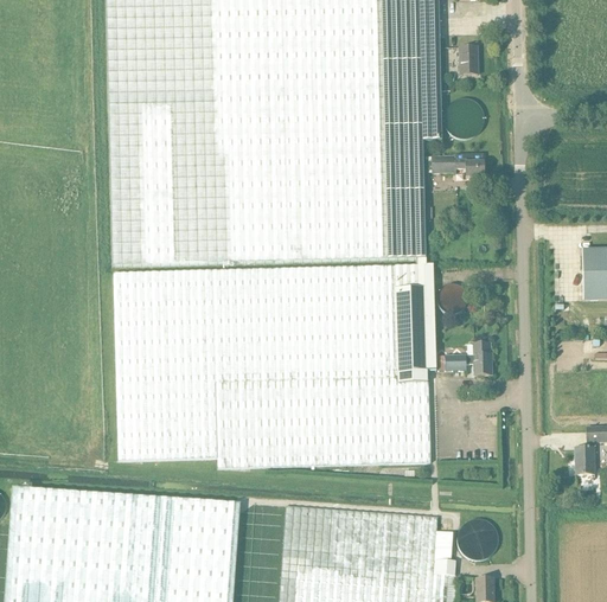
[(106,0),(113,261),(414,256),(416,256),(426,256),(425,139),(441,139),(438,0),(106,0)]
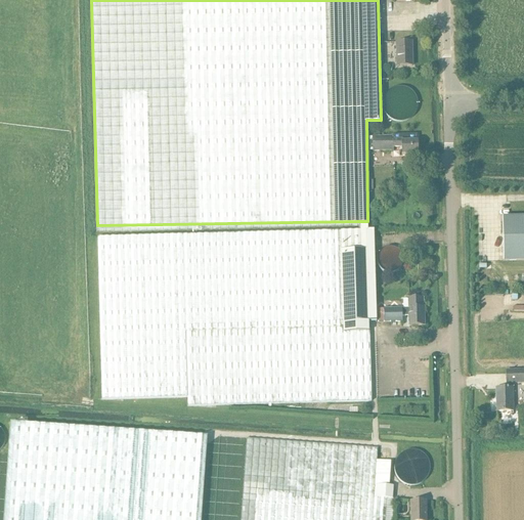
[(411,39),(396,39),(397,62),(412,62),(411,39)]
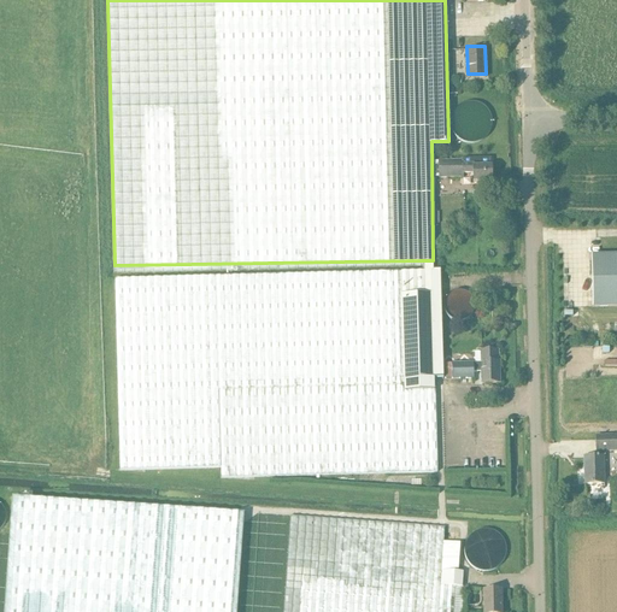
[(462,157),(432,158),(433,175),(463,174),(463,170),(472,170),(474,178),(492,177),(491,153),(462,154),(462,157)]
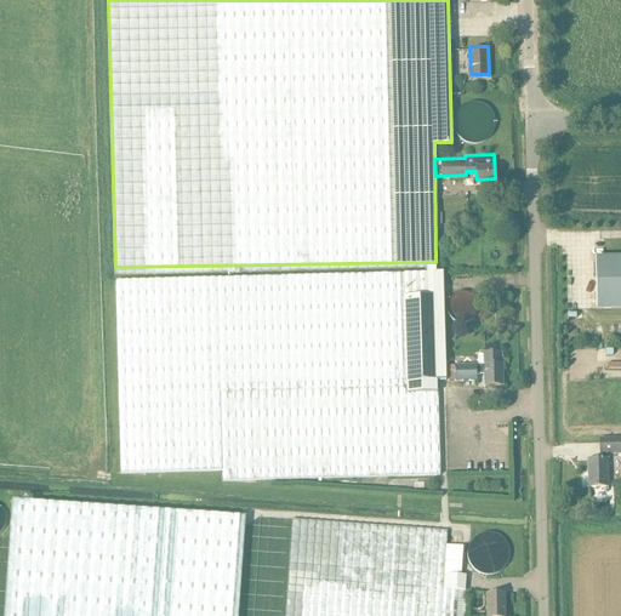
[(620,245),(591,246),(591,297),(620,296),(620,245)]
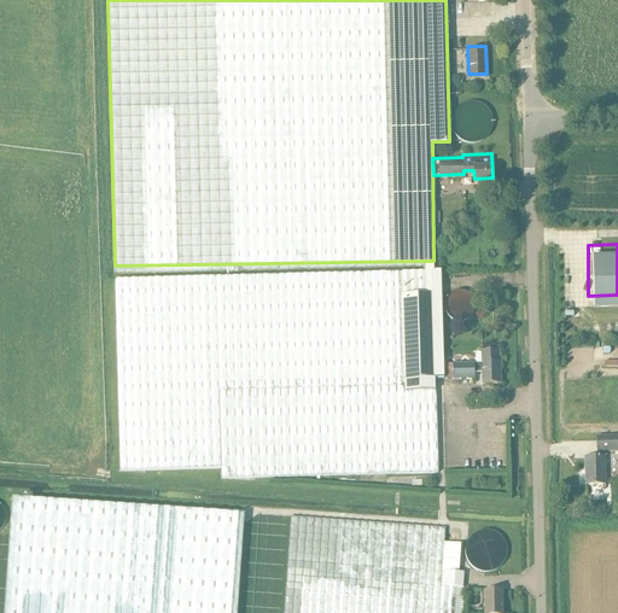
[(115,276),(120,455),(120,467),(221,465),(221,474),(438,468),(436,387),(435,387),(432,290),(425,290),(425,268),(115,276)]
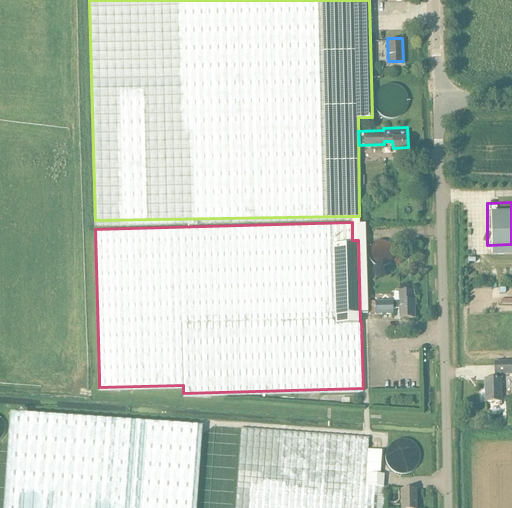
[(368,299),(365,299),(365,306),(368,306),(368,311),(375,310),(375,311),(393,311),(393,306),(400,305),(400,315),(413,315),(413,297),(412,288),(399,288),(400,298),(393,298),(375,298),(375,299),(368,299)]
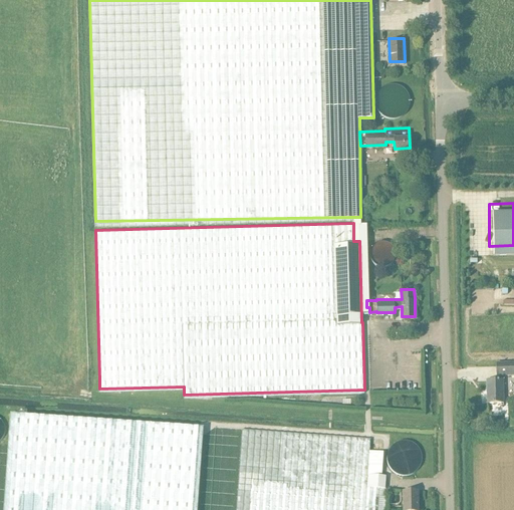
[(513,358),(498,359),(498,372),(513,371),(513,358)]
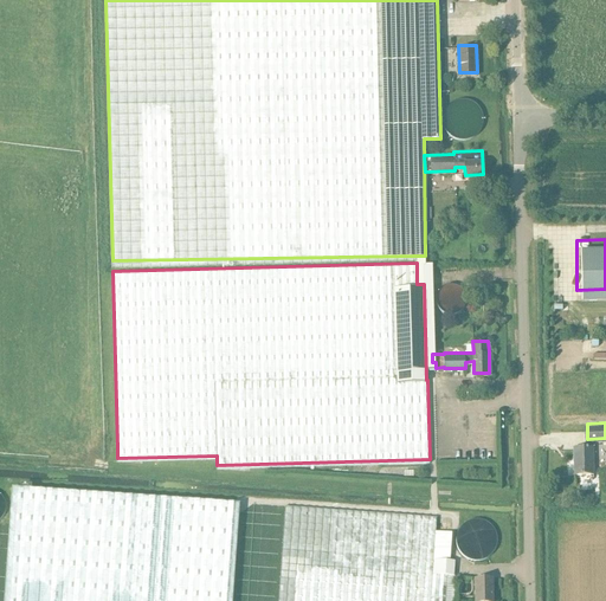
[(594,444),(585,444),(573,445),(574,472),(594,471),(594,444)]
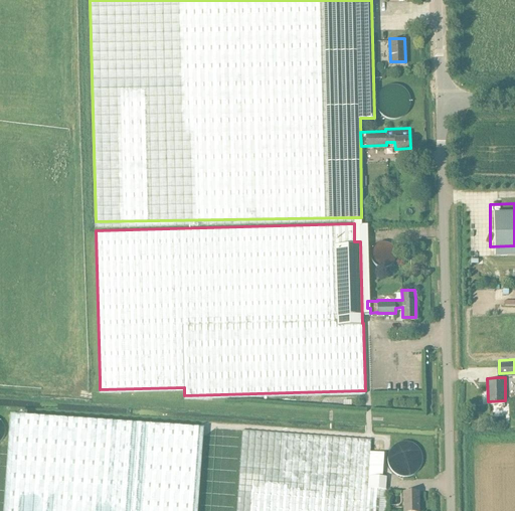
[(10,411),(3,510),(197,510),(203,426),(10,411)]
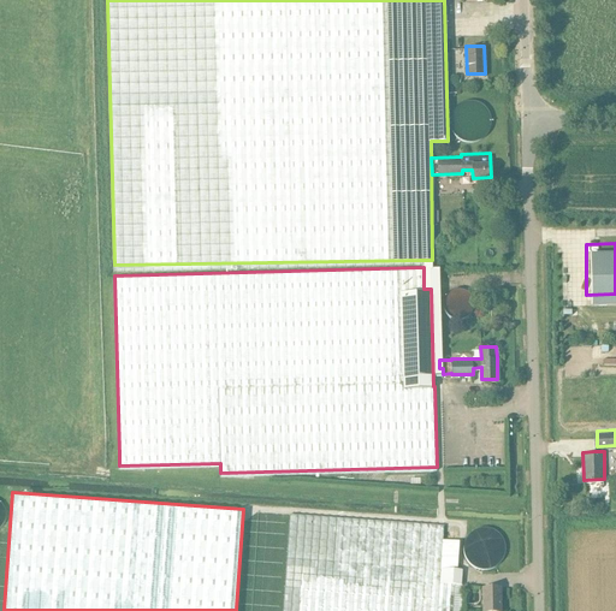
[(282,610),(452,610),(455,586),(456,586),(457,582),(461,582),(462,567),(456,567),(458,538),(443,537),(444,522),(290,511),(282,610)]
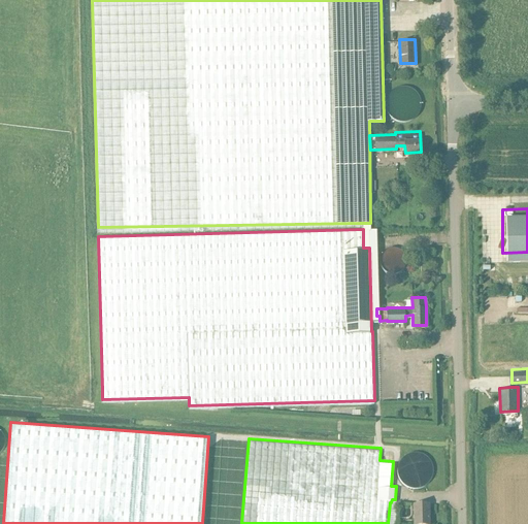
[(421,479),(426,480),(429,459),(420,458),(420,453),(416,452),(415,463),(411,463),(409,480),(421,481),(421,479)]
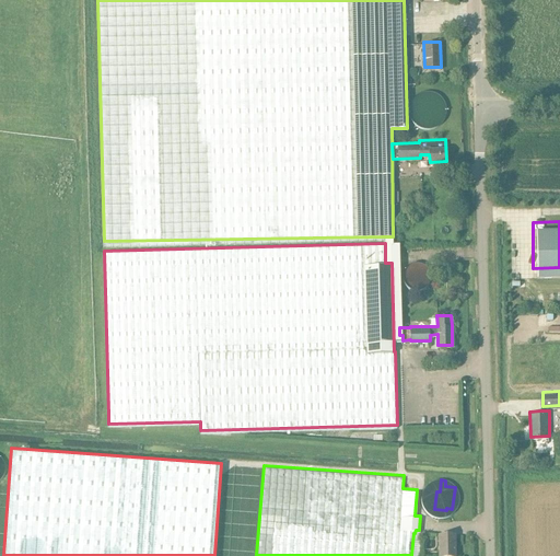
[(455,532),(439,533),(440,555),(455,555),(455,532)]
